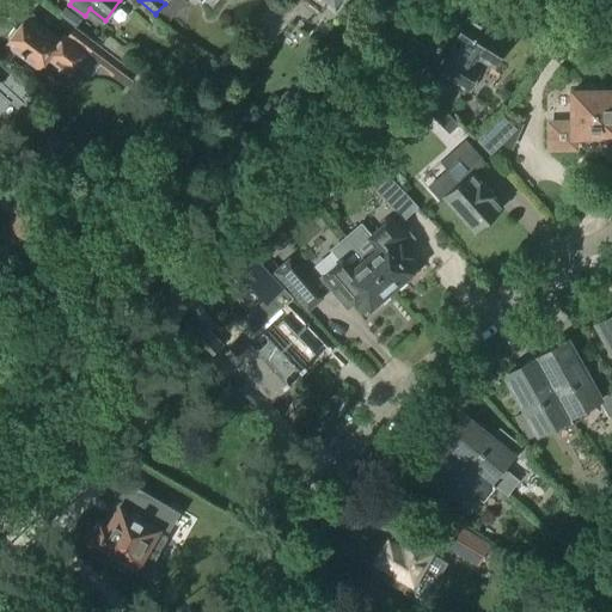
[(165,22),(183,0),(167,0),(165,2),(165,4),(155,13),(165,22)]
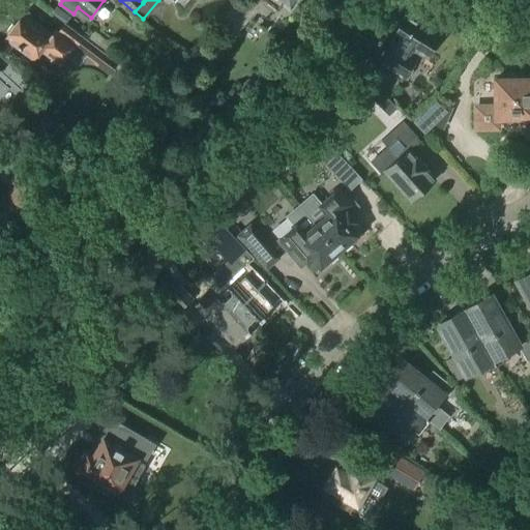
[(237,0),(214,30),(232,43),(263,3),(258,0),(237,0)]
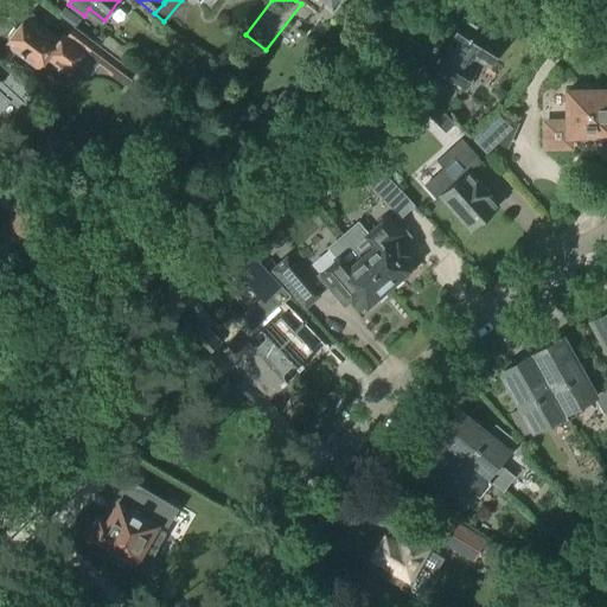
[(337,7),(342,0),(302,0),(318,12),(326,1),(332,6),(333,5),(337,7)]
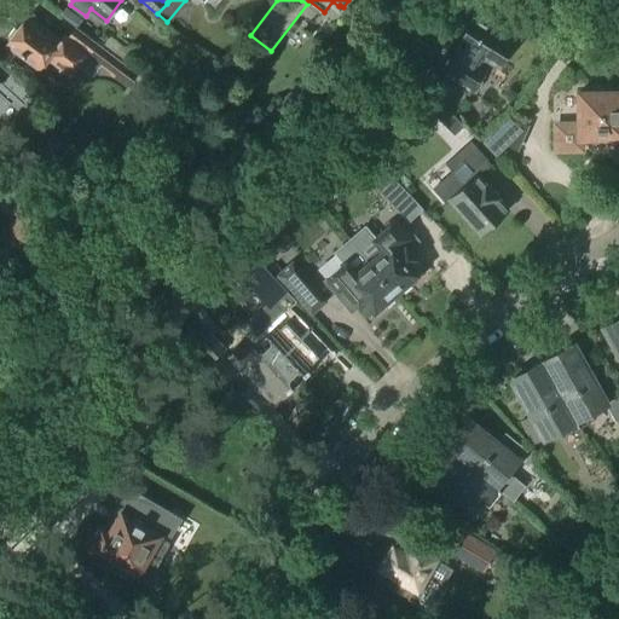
[(77,29),(82,22),(68,10),(62,17),(77,29)]
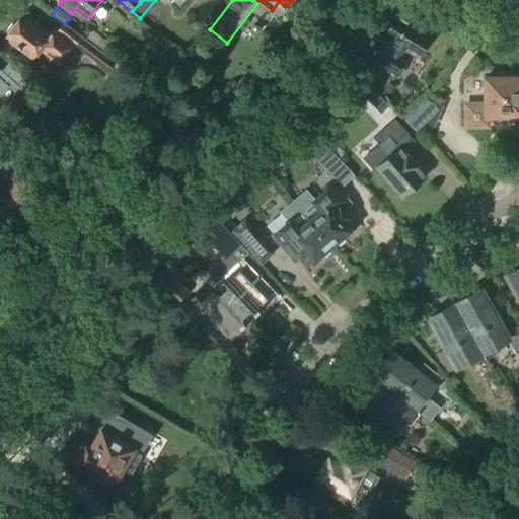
[(418,57),(431,35),(398,15),(361,75),(371,85),(384,73),(392,79),(394,76),(398,77),(403,69),(400,66),(405,59),(401,57),(405,50),(418,57)]
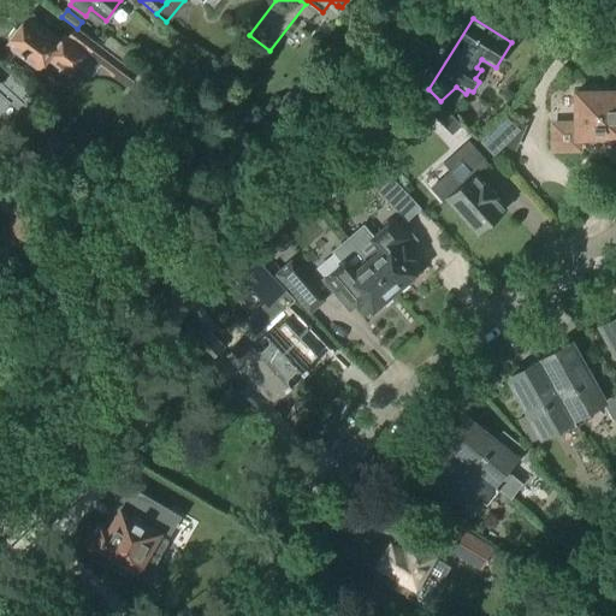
[(7,45),(9,46),(7,48),(18,57),(19,53),(29,60),(27,63),(39,71),(40,69),(42,70),(51,58),(61,65),(65,67),(71,60),(93,76),(100,65),(113,73),(120,80),(129,67),(122,63),(77,30),(69,41),(64,39),(60,42),(43,29),(41,31),(25,21),(7,45)]
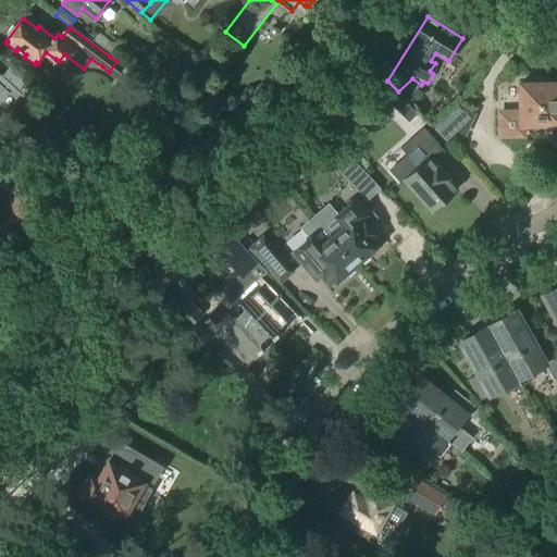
[(0,74),(0,100),(8,93),(7,91),(11,86),(31,103),(40,93),(11,66),(2,76),(0,74)]
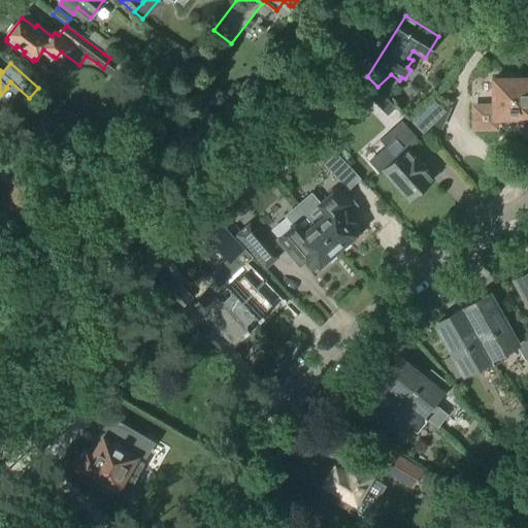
[(359,86),(372,101),(382,93),(367,77),(359,86)]
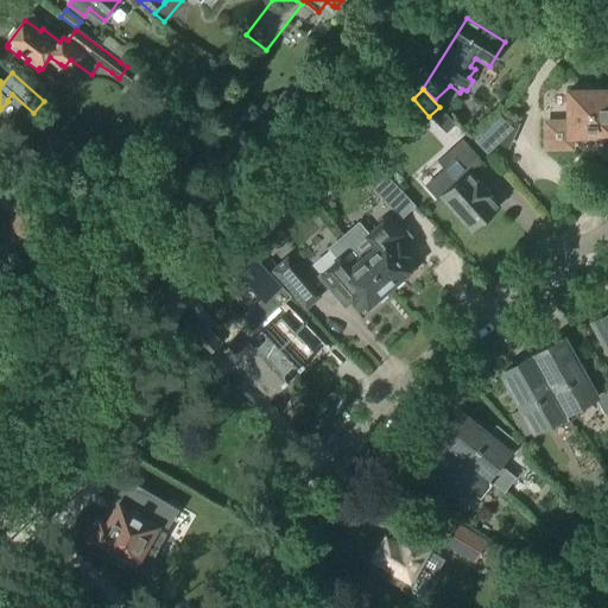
[(607,90),(568,92),(569,127),(546,127),(546,152),(569,152),(569,137),(607,135),(607,90)]
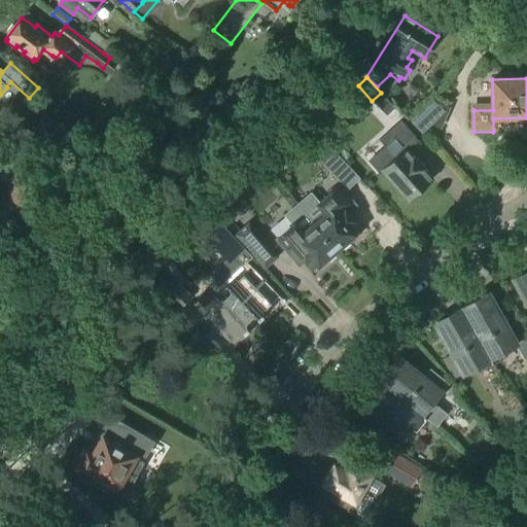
[(440,130),(450,107),(434,99),(418,113),(410,121),(423,135),(431,127),(440,130)]
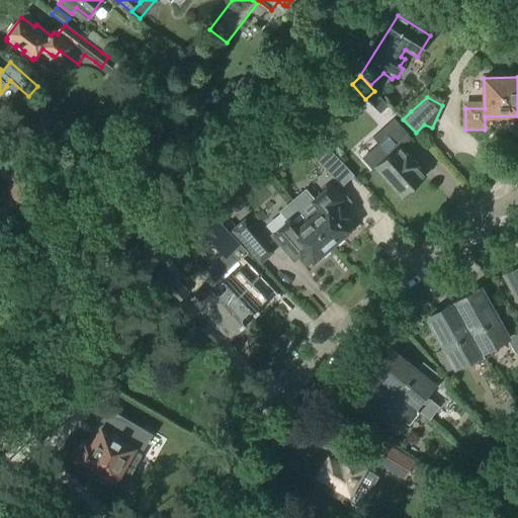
[(399,148),(410,138),(393,119),(372,139),(377,144),(362,158),(374,170),(376,168),(402,196),(424,176),(416,167),(417,166),(406,154),(405,155),(399,148)]
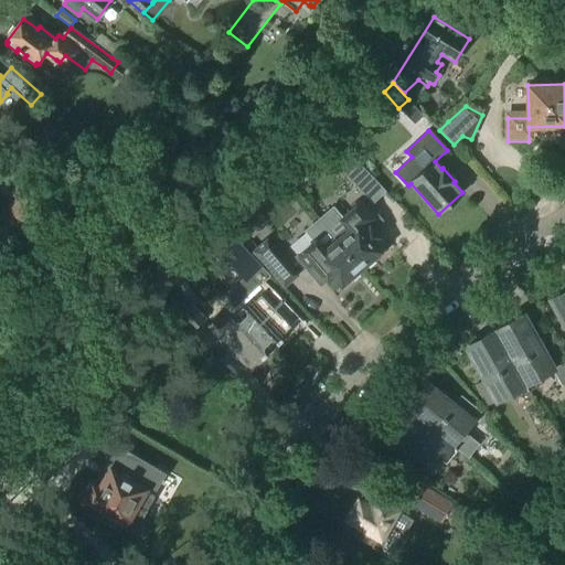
[(373,204),(386,192),(353,157),(341,169),(373,204)]
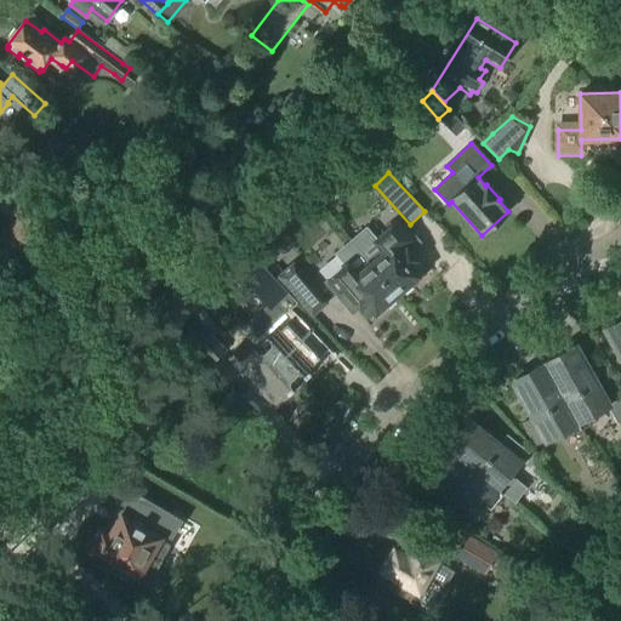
[(29,245),(49,224),(32,208),(12,228),(29,245)]
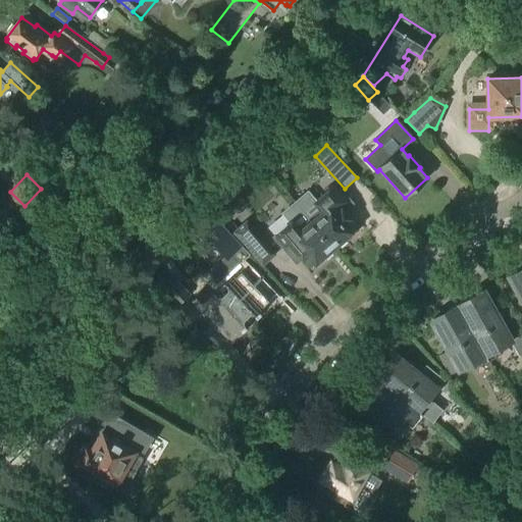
[(326,193),(316,202),(307,192),(295,202),(310,218),(334,247),(357,227),(342,210),(344,208),(345,210),(351,205),(350,203),(351,202),(336,185),(326,193)]
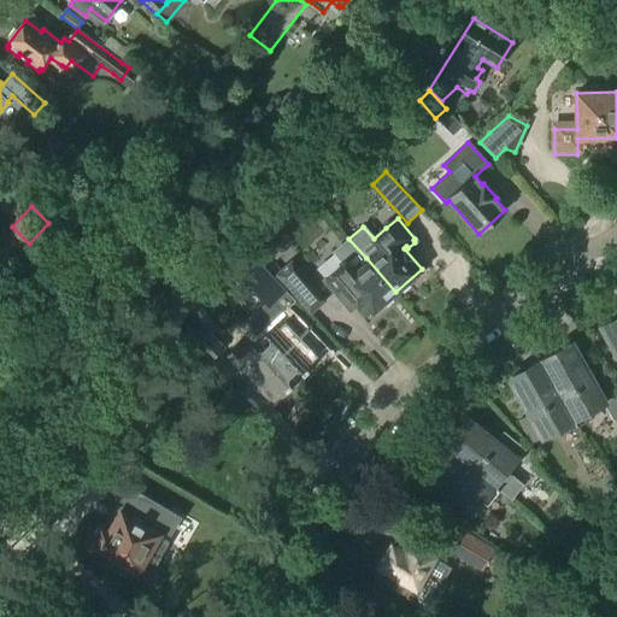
[(358,305),(366,316),(395,292),(366,258),(348,239),(334,252),(345,263),(324,281),(335,293),(351,312),(358,305)]
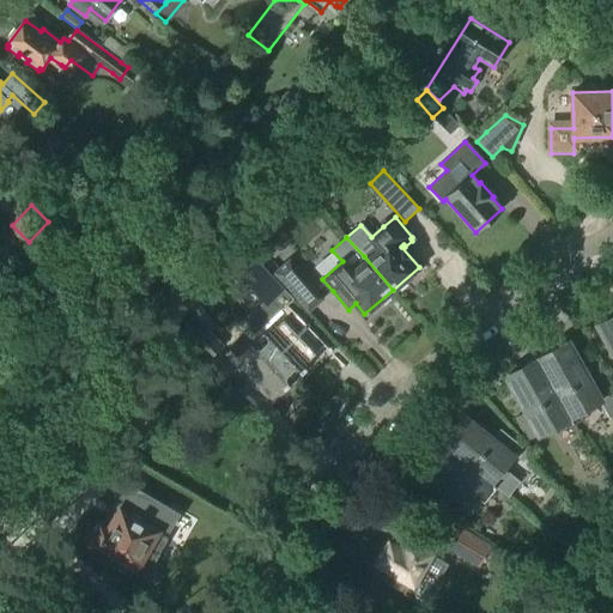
[(0,269),(0,271),(10,261),(0,252),(0,269)]
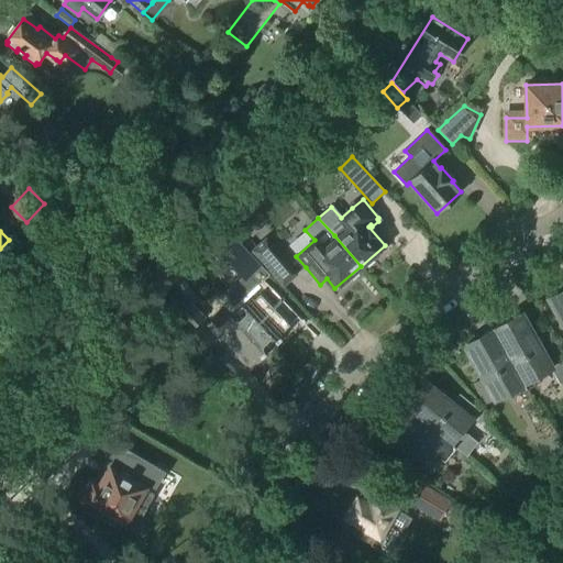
[(258,285),(269,275),(234,238),(220,251),(244,276),(250,276),(253,280),(243,289),(251,297),(238,309),(273,346),(296,324),(258,285)]
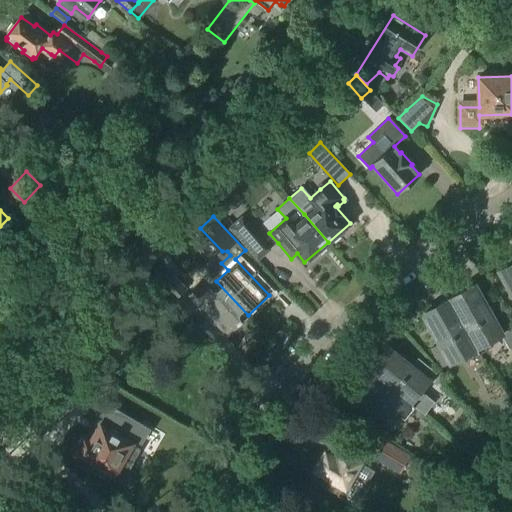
[(258,260),(270,250),(242,217),(230,227),(258,260)]
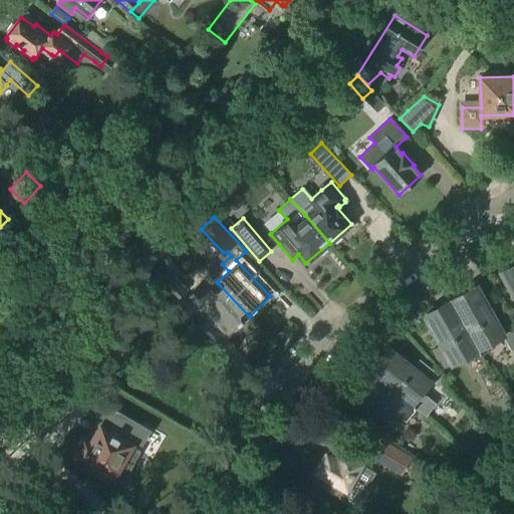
[(513,265),(501,273),(513,296),(513,265)]
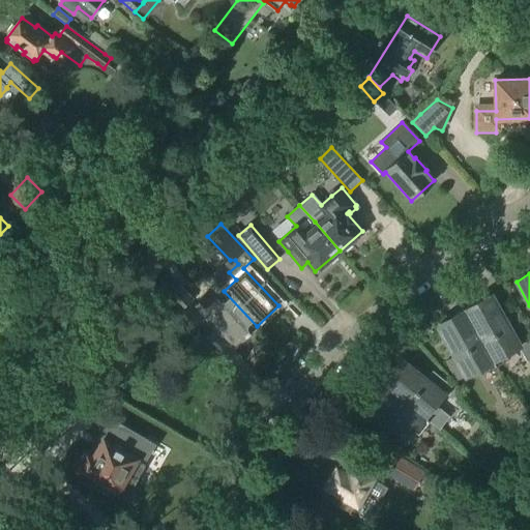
[(180,313),(195,299),(175,278),(160,291),(180,313)]
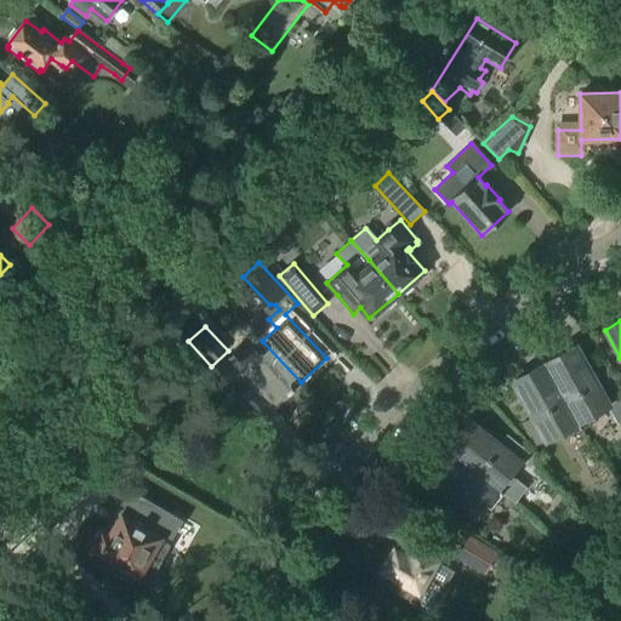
[(301,382),(262,341),(246,355),(239,347),(227,358),(274,408),(301,382)]
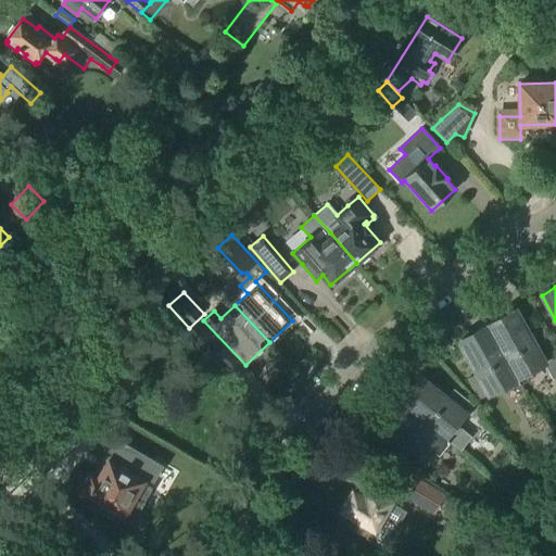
[(515,311),(488,326),(517,379),(519,383),(533,376),(531,371),(544,364),(545,363),(515,311)]
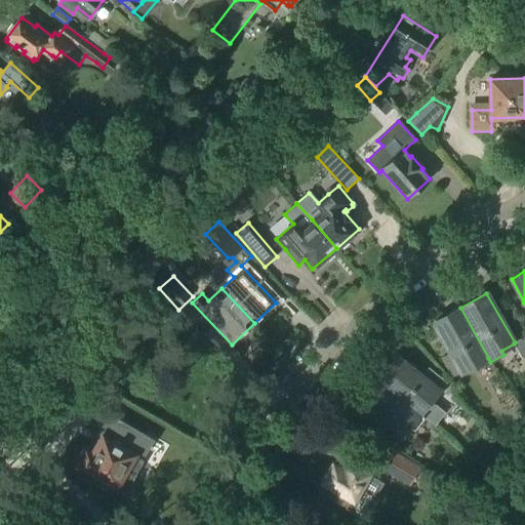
[(488,358),(460,308),(434,322),(451,354),(442,359),(452,377),(461,372),(488,358)]
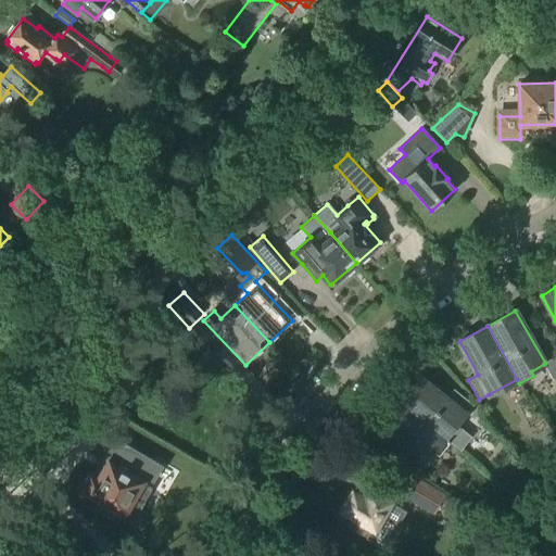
[(17,351),(27,358),(38,343),(28,336),(17,351)]
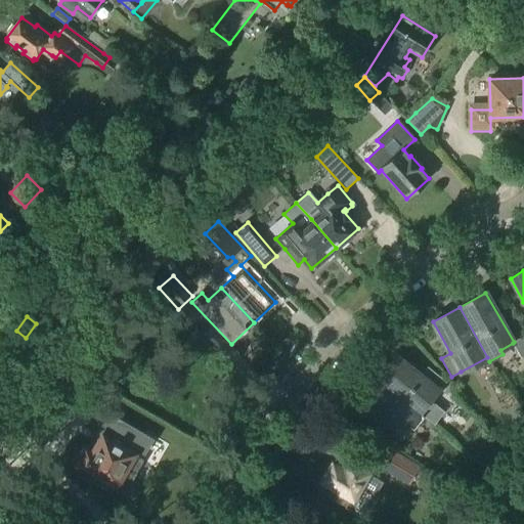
[(513,343),(522,358),(523,356),(523,336),(514,342),(513,343)]
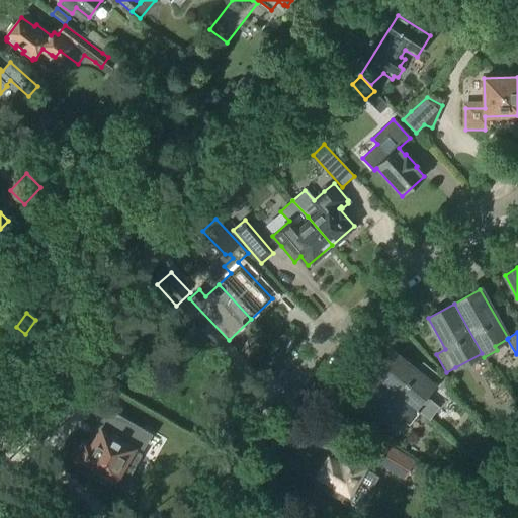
[(417,371),(390,350),(371,373),(415,409),(429,420),(440,407),(425,396),(440,377),(423,363),(417,371)]
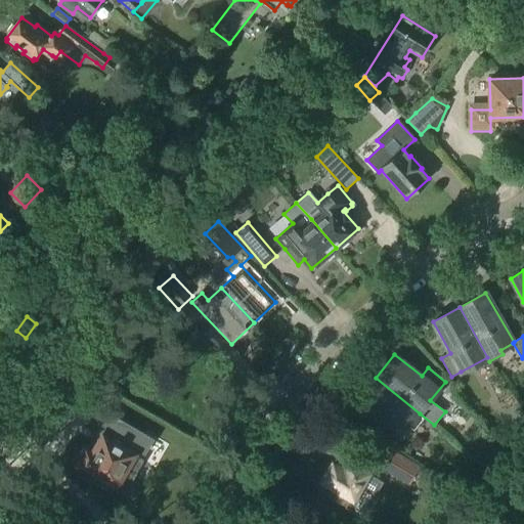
[(89,393),(95,383),(84,377),(78,387),(89,393)]
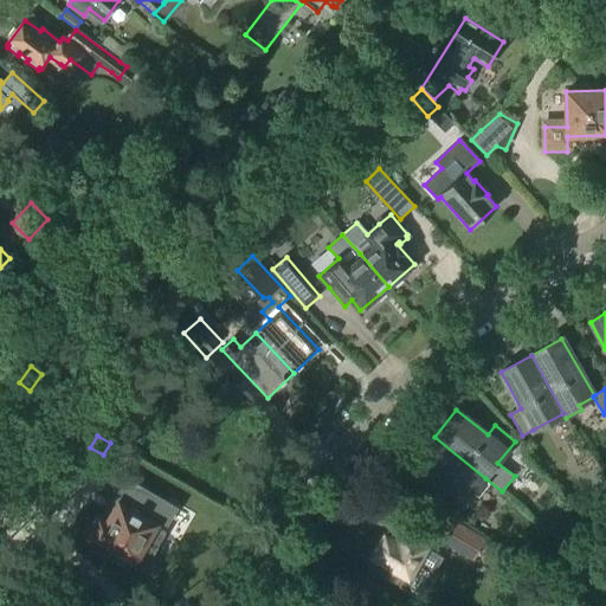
[(464,505),(485,478),(434,437),(412,464),(464,505)]
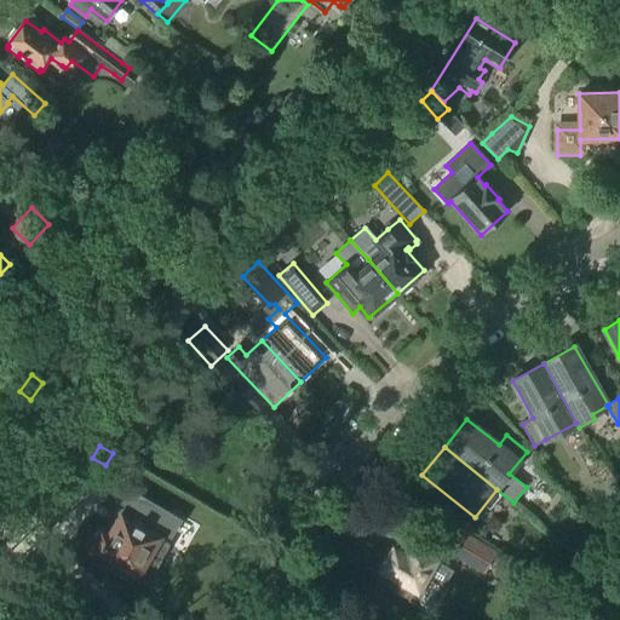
[(396,468),(388,480),(402,492),(412,478),(396,468)]
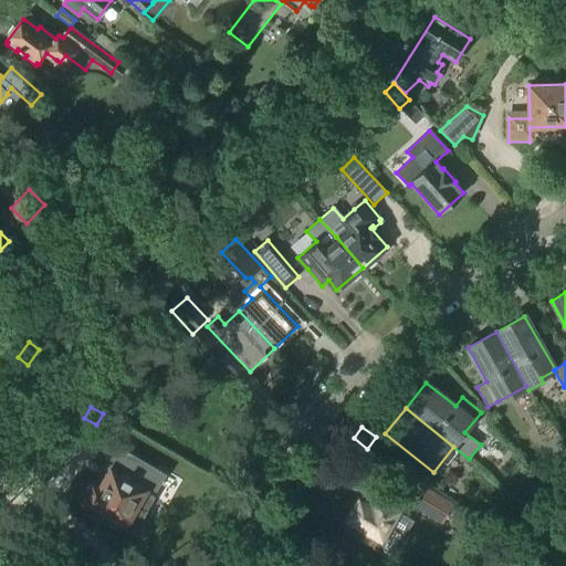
[(49,450),(38,469),(55,480),(66,460),(49,450)]
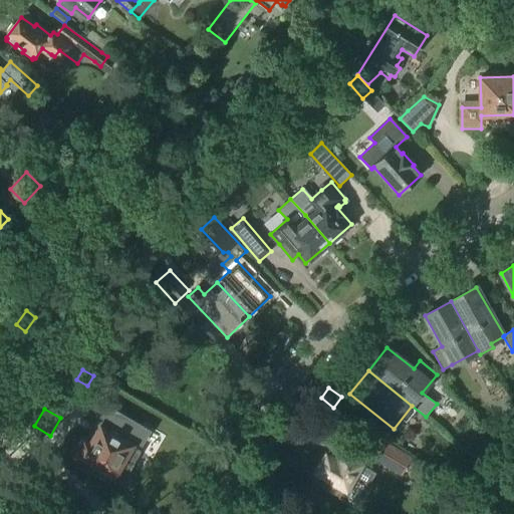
[(115,422),(119,415),(110,410),(106,417),(100,428),(99,427),(92,439),(88,437),(85,444),(80,445),(77,452),(78,457),(81,459),(97,468),(96,471),(97,476),(105,481),(111,479),(112,476),(113,477),(118,468),(127,473),(140,452),(131,446),(132,445),(109,433),(115,422)]
